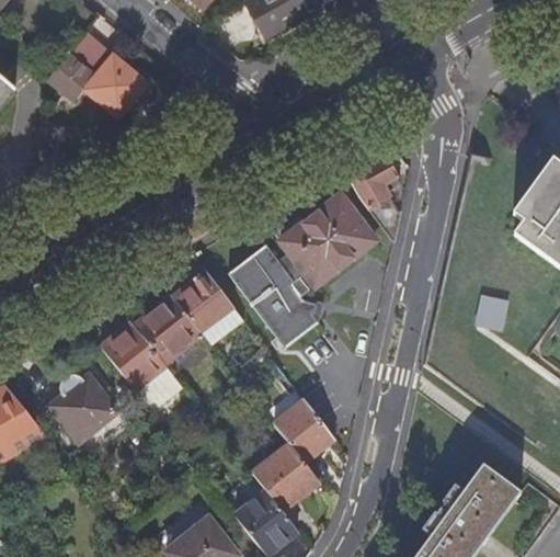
[(247,2),(266,36),(310,11),(307,6),(317,0),(250,0),(247,2)]
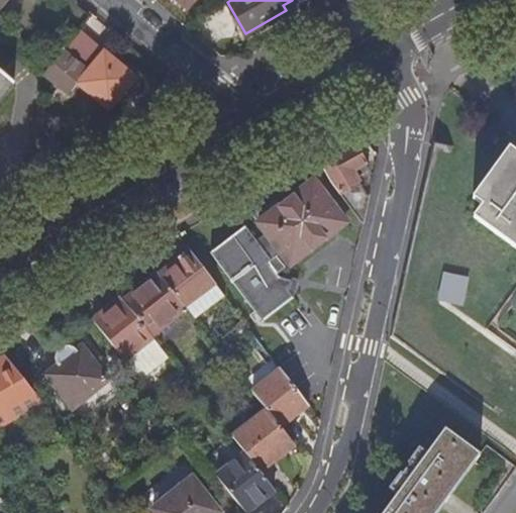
[(48,64),(42,72),(45,74),(82,29),(80,28),(78,30),(48,64)]
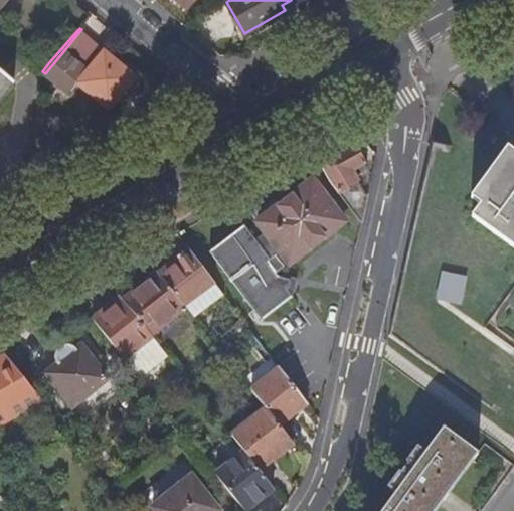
[(45,73),(59,86),(66,92),(75,80),(108,107),(136,75),(81,29),(45,73)]
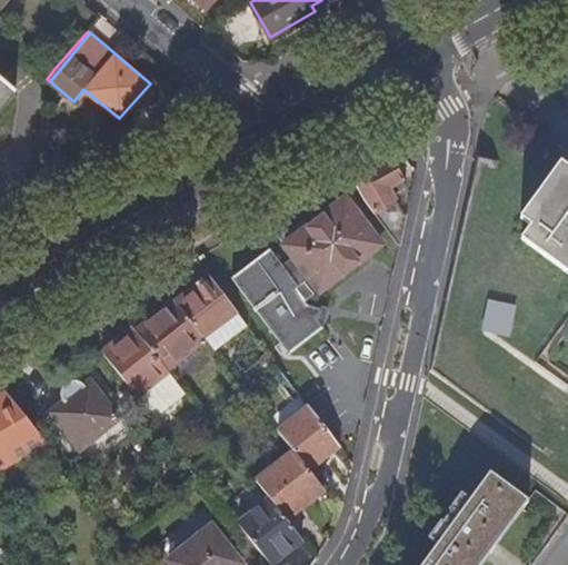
[(0,110),(15,92),(0,80),(0,110)]
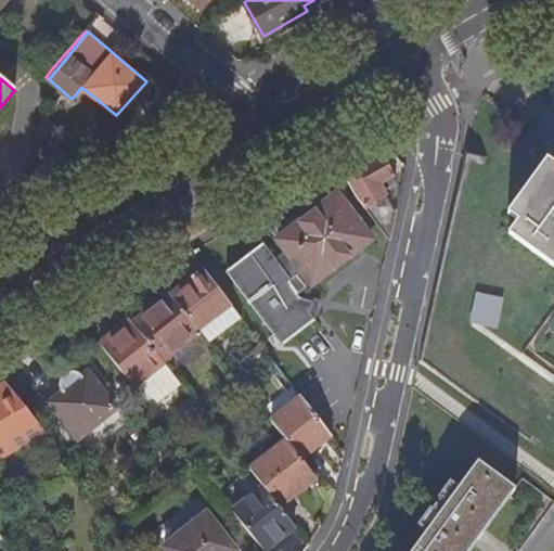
[(344,178),(389,239),(396,208),(393,208),(378,182),(391,175),(381,156),(344,178)]
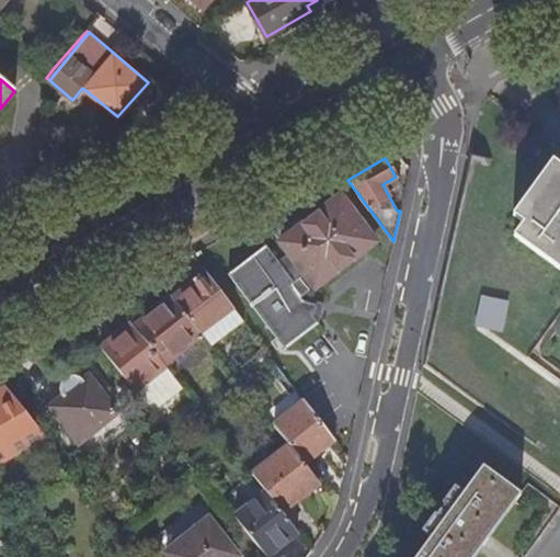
[(559,268),(559,166),(559,167),(549,159),(511,213),(521,222),(512,234),(559,268)]
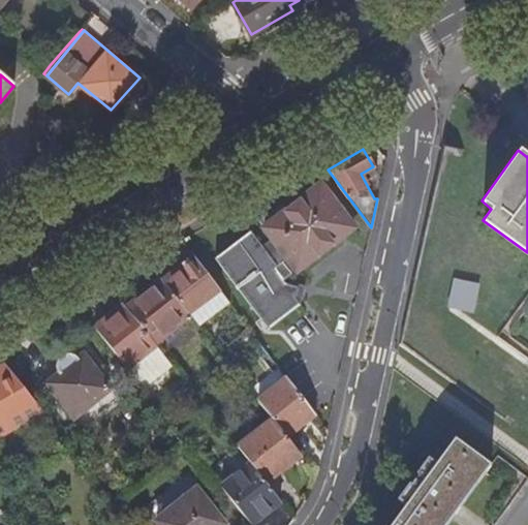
[(250,239),(300,306),(302,304),(297,297),(300,285),(283,280),(353,225),(321,183),(250,239)]
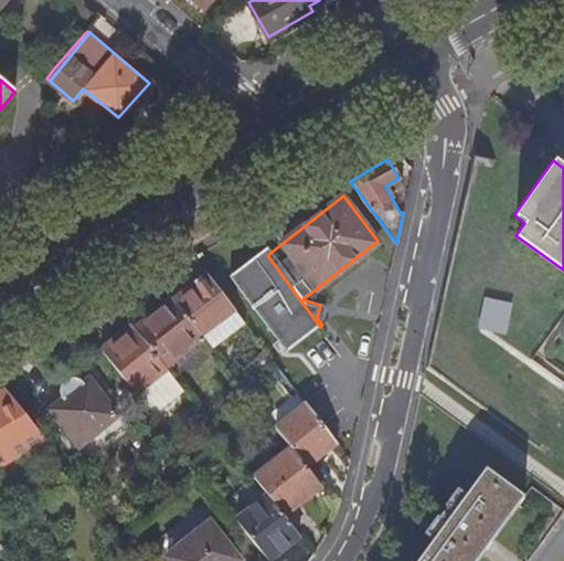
[(287,352),(320,327),(267,255),(234,282),(287,352)]
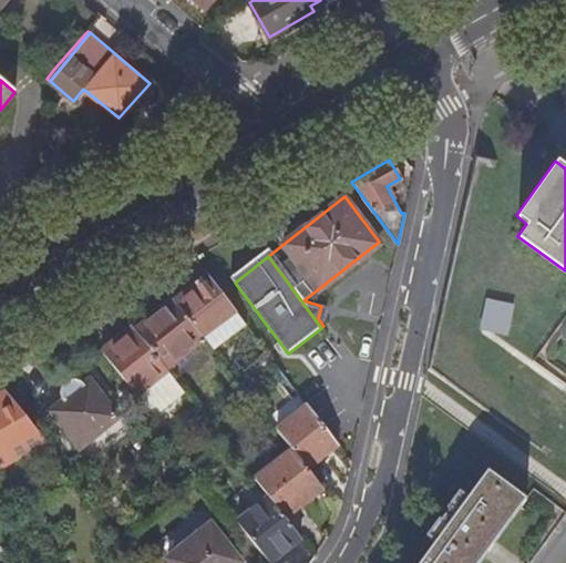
[(174,300),(204,337),(215,329),(237,313),(208,275),(174,300)]
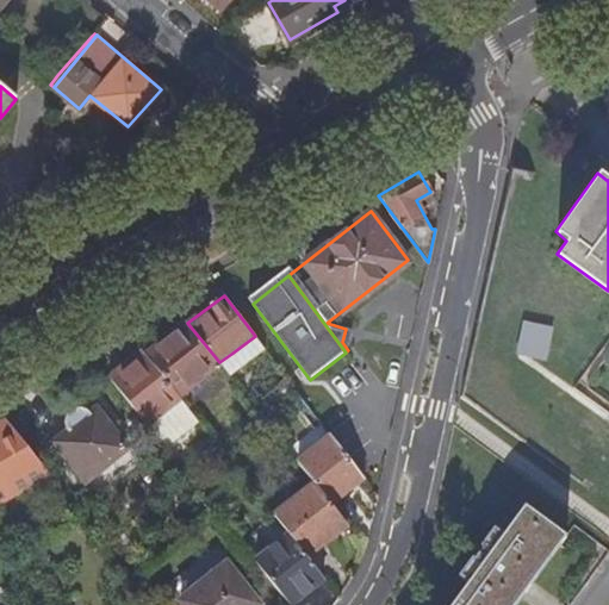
[(527,313),(520,344),(547,351),(555,320),(527,313)]
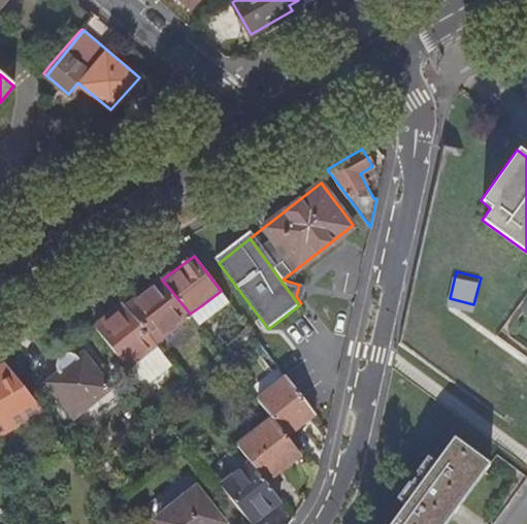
[(127,307),(154,341),(190,314),(162,280),(158,274),(141,288),(145,293),(127,307)]
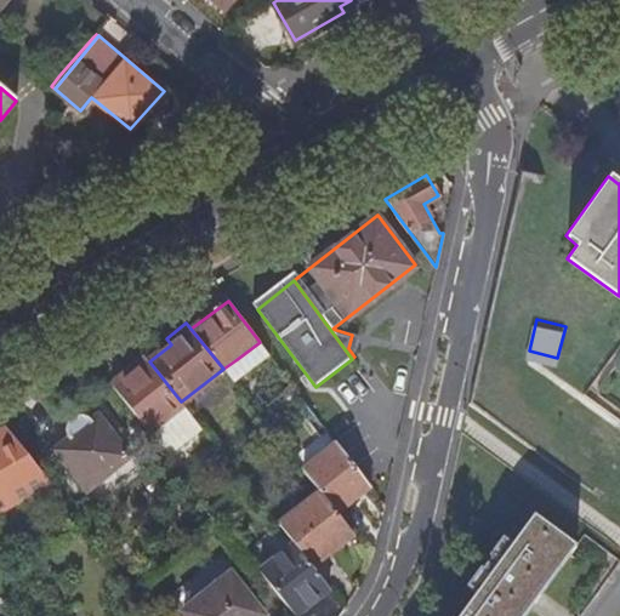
[(166,338),(143,354),(149,361),(171,344),(166,338)]
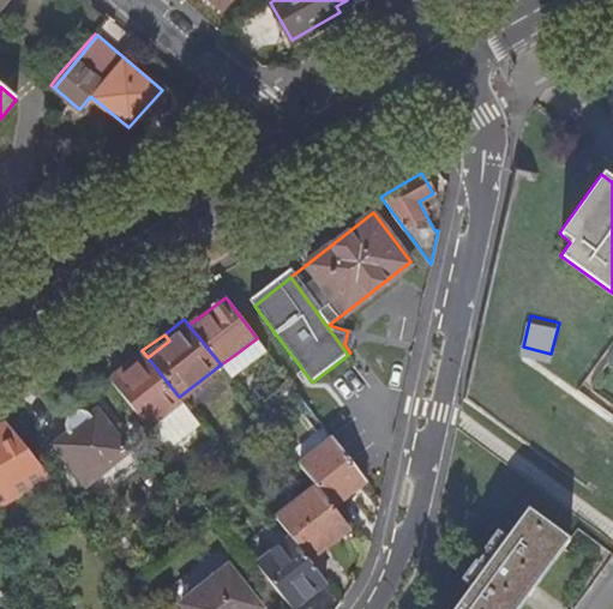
[(242,368),(266,351),(257,338),(233,356),(242,368)]
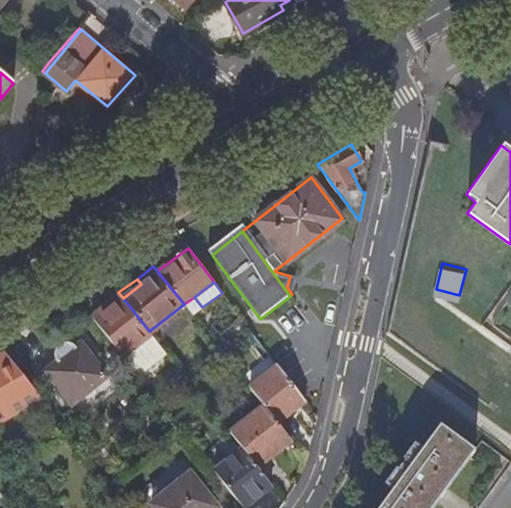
[(118,292),(91,313),(122,353),(150,332),(149,331),(123,298),(118,292)]
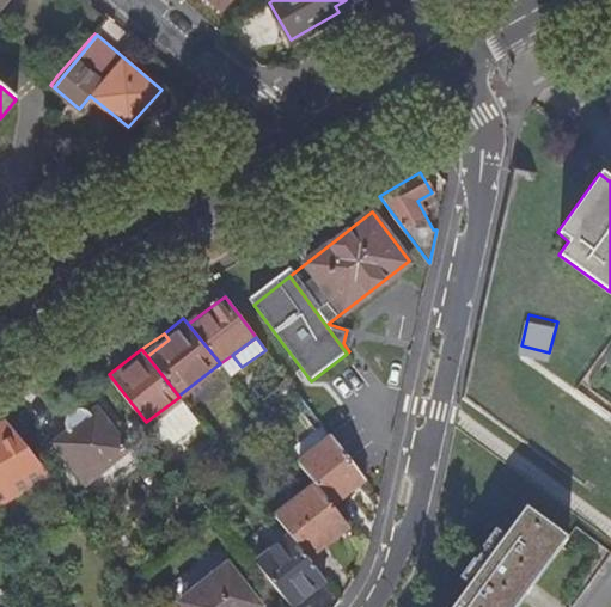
[(54,443),(84,482),(126,448),(110,427),(103,431),(92,417),(90,415),(86,412),(84,410),(79,409),(75,409),(72,411),(68,412),(66,417),(65,420),(65,423),(65,425),(66,429),(67,431),(54,443)]
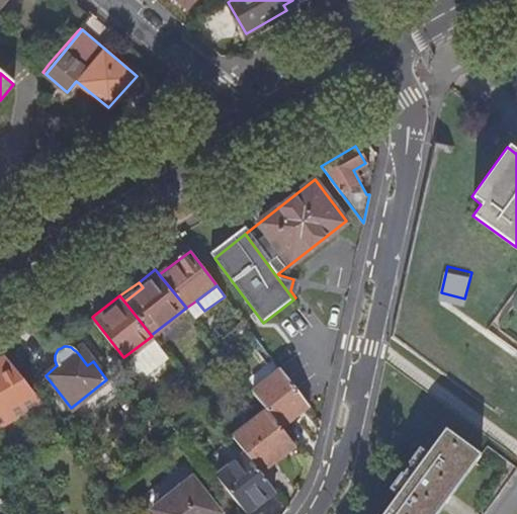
[(0,426),(42,403),(5,356),(0,358),(0,426)]
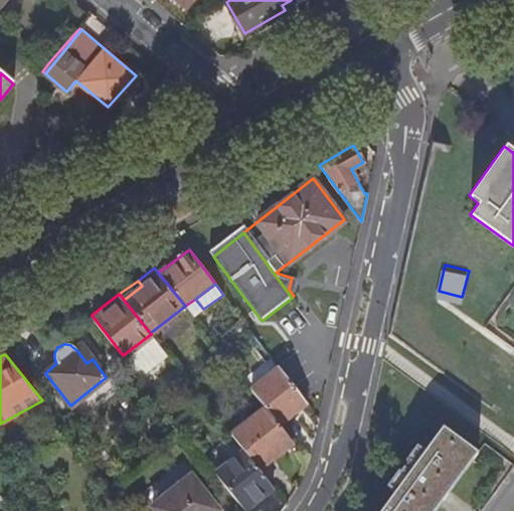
[(251,390),(265,406),(279,423),(306,402),(280,368),(251,390)]
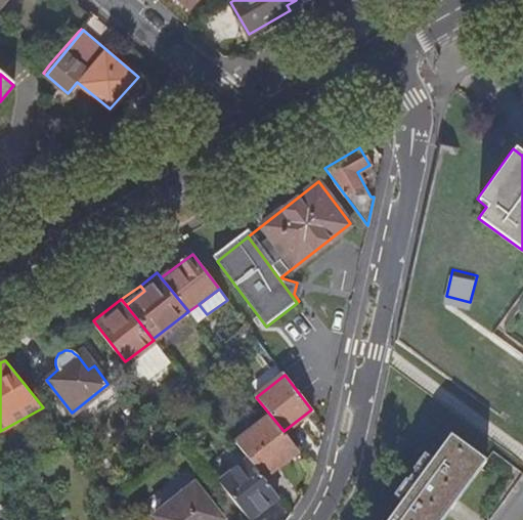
[(233,442),(247,459),(262,477),(298,448),(284,431),(269,414),(233,442)]
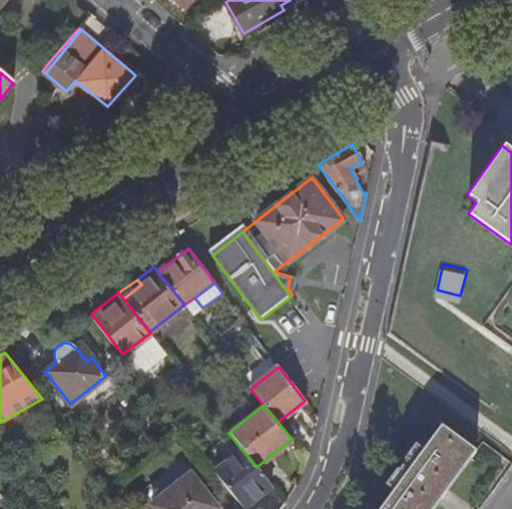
[(442,422),(377,508),(478,508),(511,463),(511,461),(497,451),(484,441),(479,448),(476,446),(442,422)]
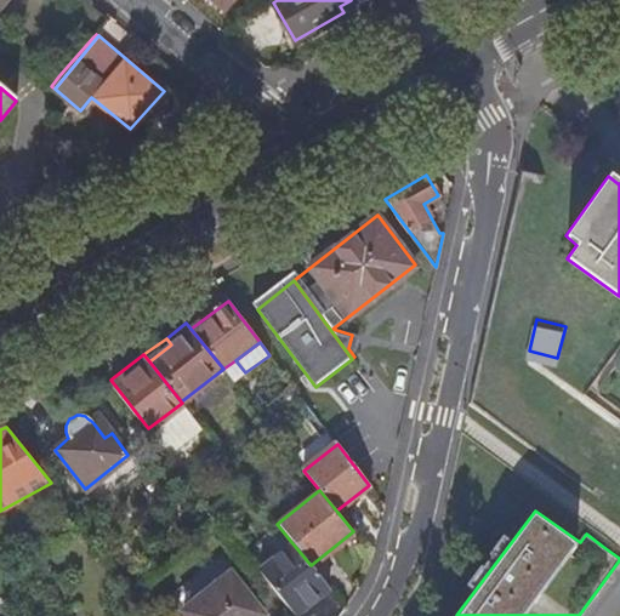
[(259,570),(294,614),(328,587),(311,565),(293,543),(259,570)]
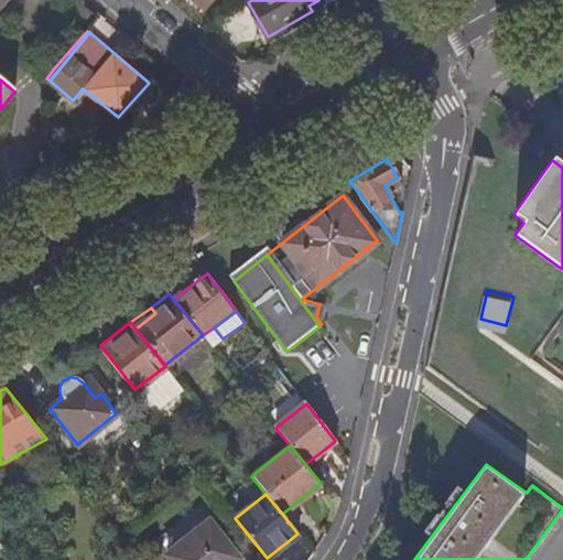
[(166,553),(171,559),(236,559),(239,558),(209,520),(166,553)]
